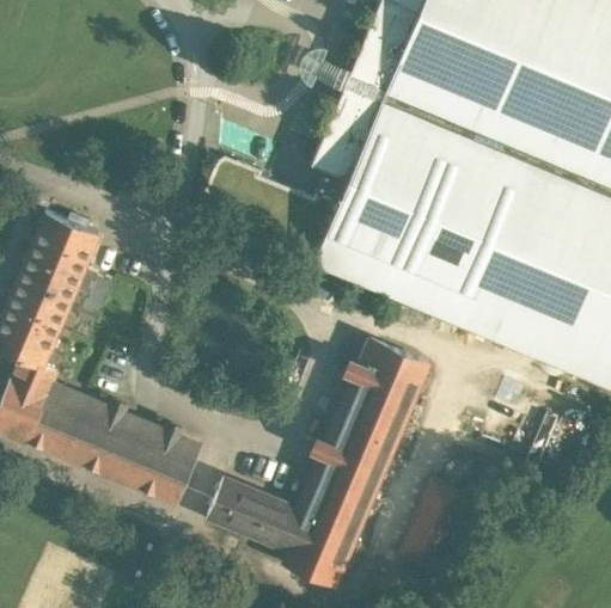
[(610,0),(423,0),(419,13),(388,0),(382,0),(356,59),(352,57),(331,104),(336,106),(311,167),(325,173),(316,197),(338,206),(313,266),(610,391),(610,0)]
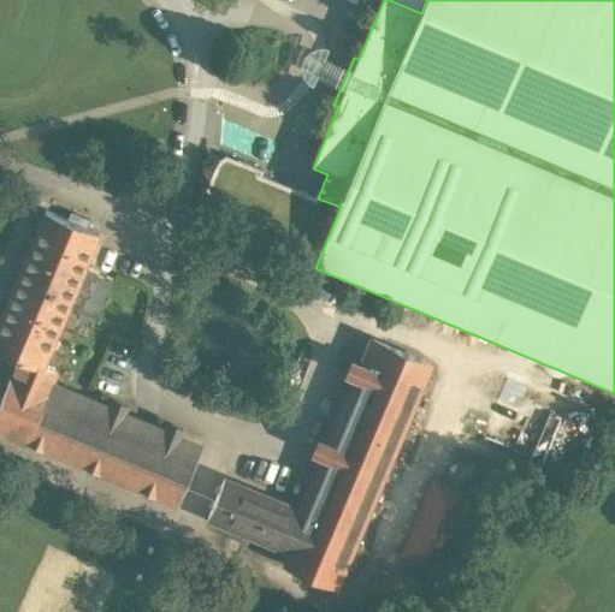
[(390,0),(421,13),(426,0),(390,0)]
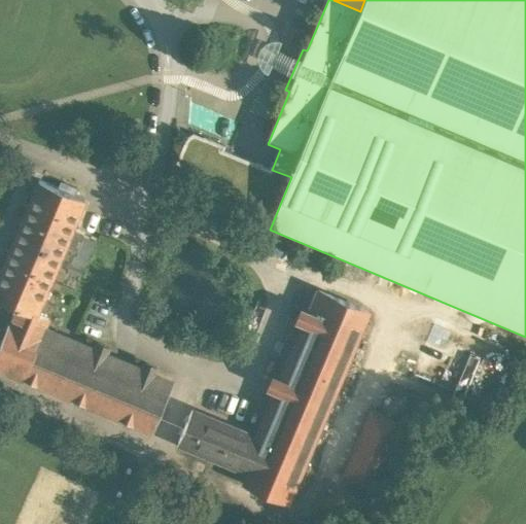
[(39,184),(0,277),(0,304),(16,311),(36,319),(37,317),(84,203),(39,184)]
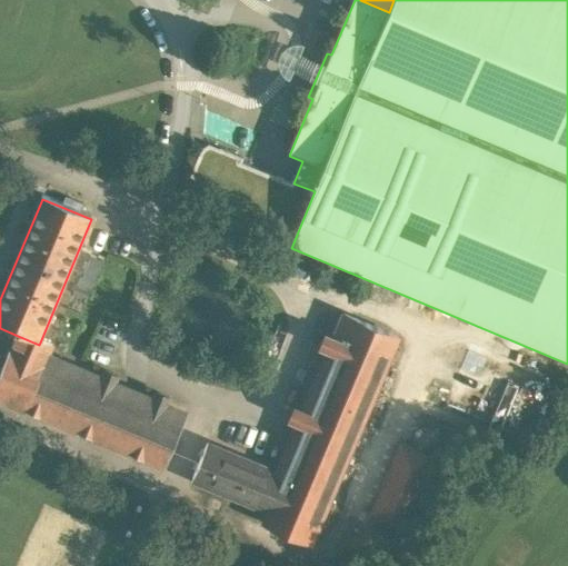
[(397,341),(351,320),(284,480),(207,448),(205,455),(201,454),(199,459),(201,462),(192,483),(269,515),(265,526),(311,546),(397,341)]
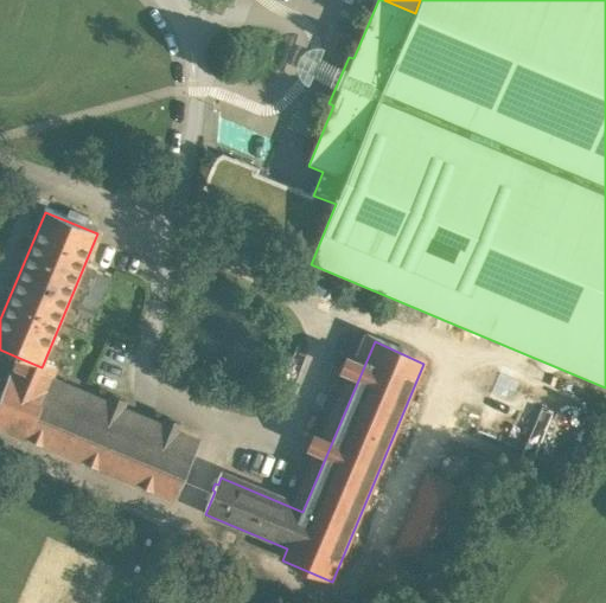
[(19,358),(0,402),(0,428),(26,440),(48,392),(56,371),(43,365),(42,367),(19,358)]
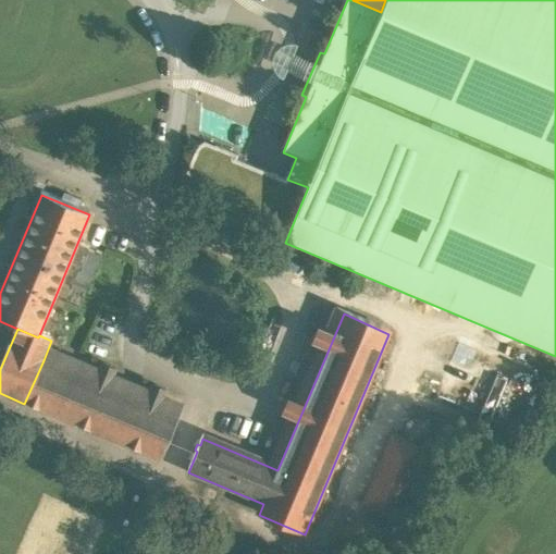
[(44,360),(24,404),(160,460),(178,417),(44,360)]
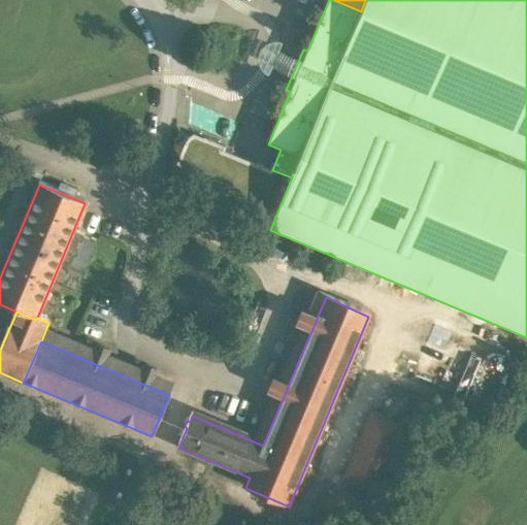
[(211,524),(213,520),(205,516),(201,524),(211,524)]
